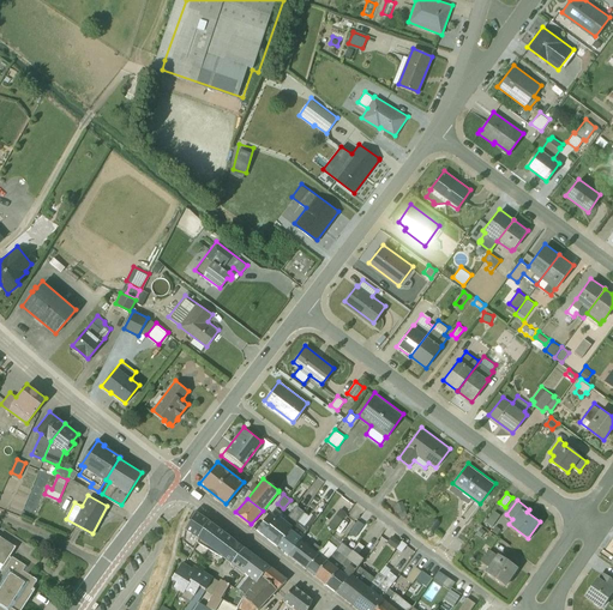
[(278,545),(305,511),(296,503),(292,511),(286,506),(277,517),(271,512),(258,529),(278,545)]
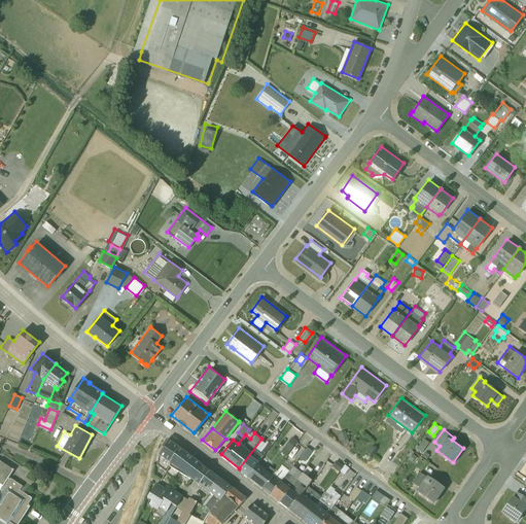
[(290,435),(281,448),(292,456),(302,444),(290,435)]
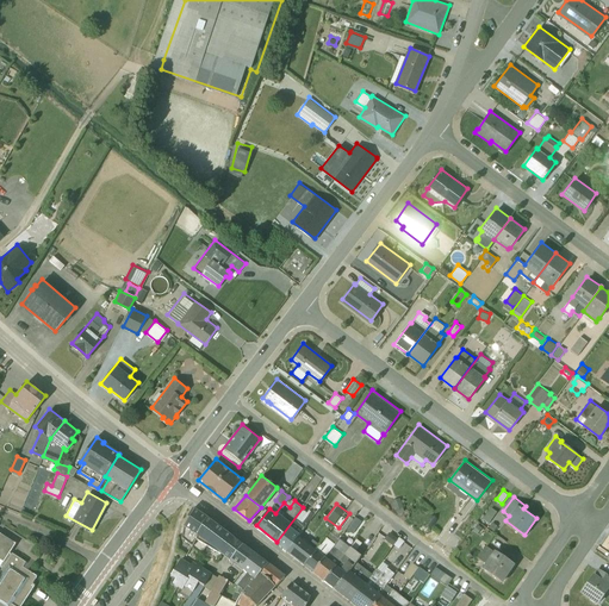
[(197,533),(207,516),(193,506),(188,514),(190,517),(185,525),(182,536),(192,544),(197,533)]
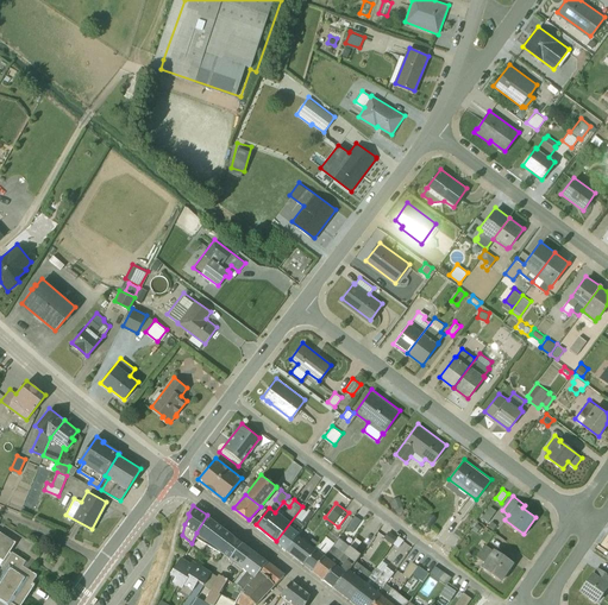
[(491,505),(483,517),(489,521),(496,510),(491,505)]
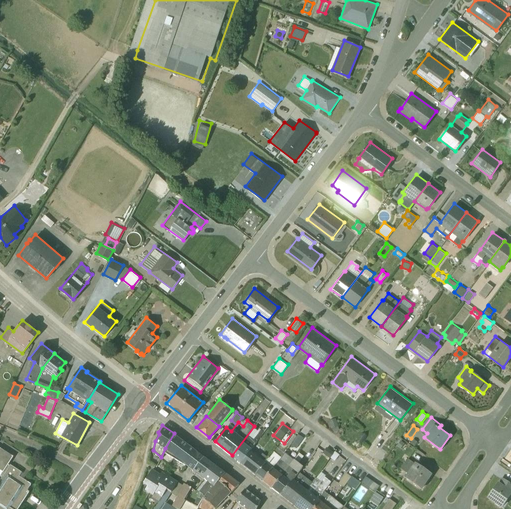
[(232,455),(240,462),(263,430),(259,427),(258,429),(254,426),(232,455)]
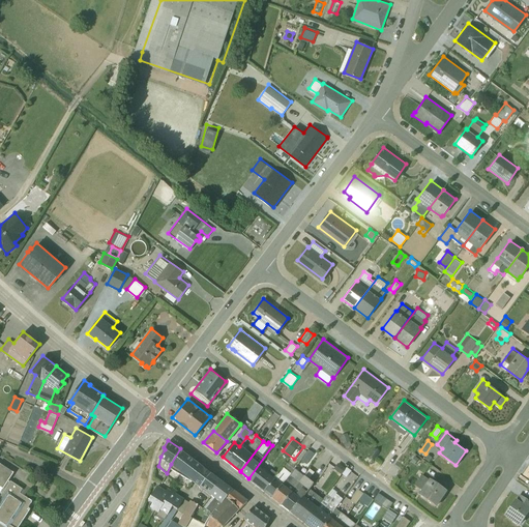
[(171,464),(181,471),(192,458),(180,448),(171,464)]
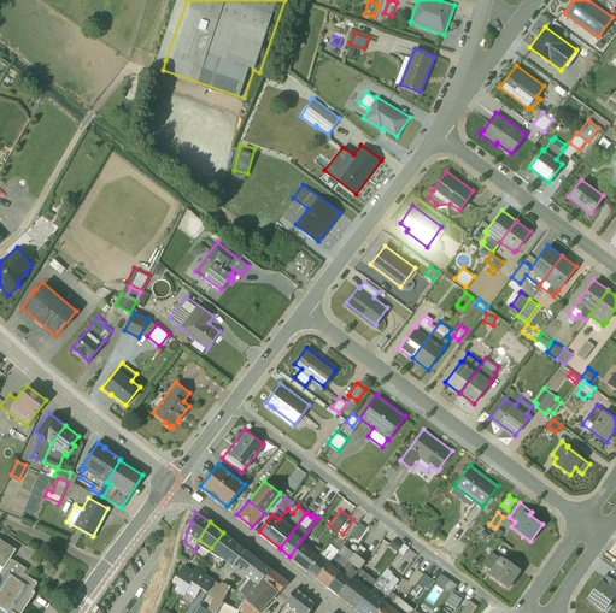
[(245,548),(223,532),(211,548),(233,565),(245,548)]
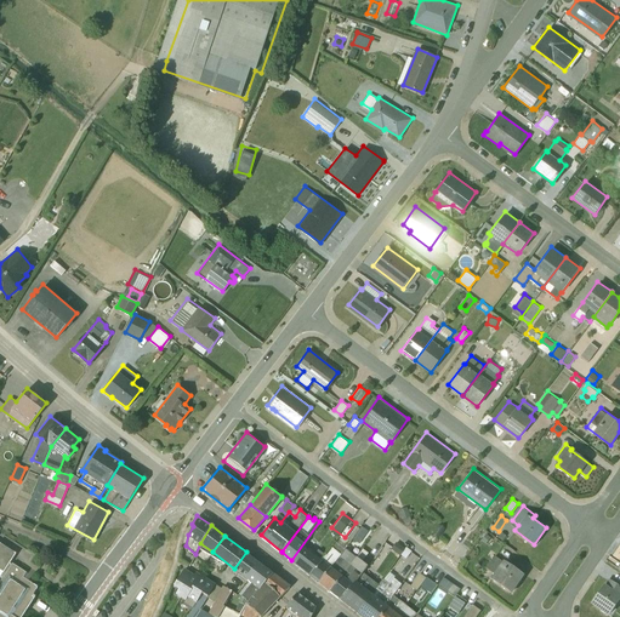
[(335,548),(341,542),(336,538),(320,558),(323,559),(311,575),(319,581),(341,553),(335,548)]
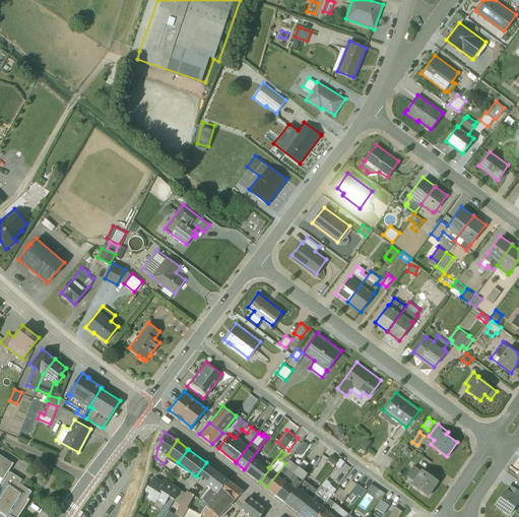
[(0,516),(17,516),(28,500),(30,498),(28,497),(33,491),(20,482),(22,478),(10,470),(10,471),(9,470),(14,462),(0,452),(0,481),(2,483),(0,486),(0,491),(1,492),(0,492),(0,516)]
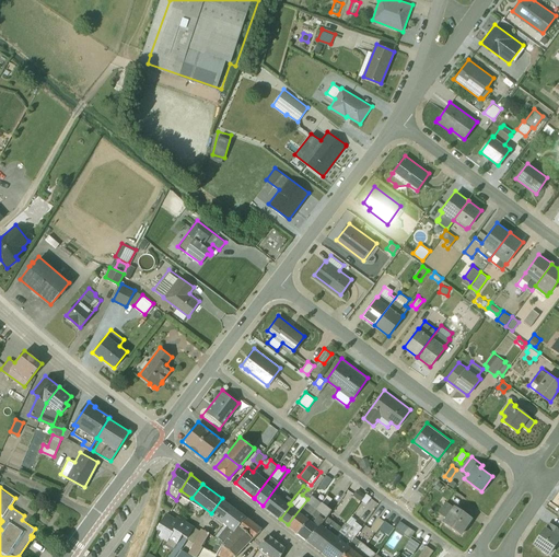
[(263,506),(280,519),(291,505),(289,503),(292,499),(287,495),(283,499),(274,491),(263,506)]
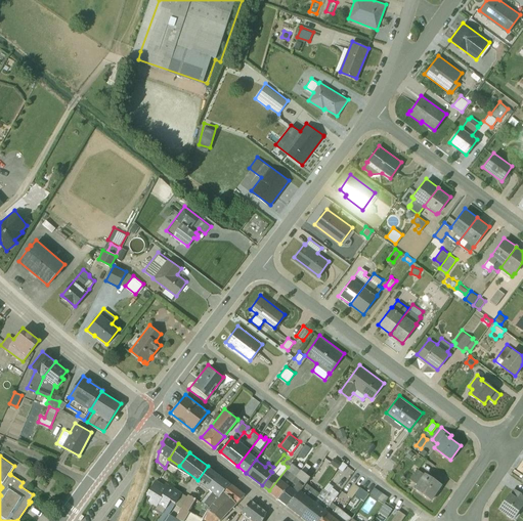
[(269,490),(278,497),(301,469),(297,466),(297,467),(294,467),(294,466),(296,466),(292,462),(288,467),(269,490)]
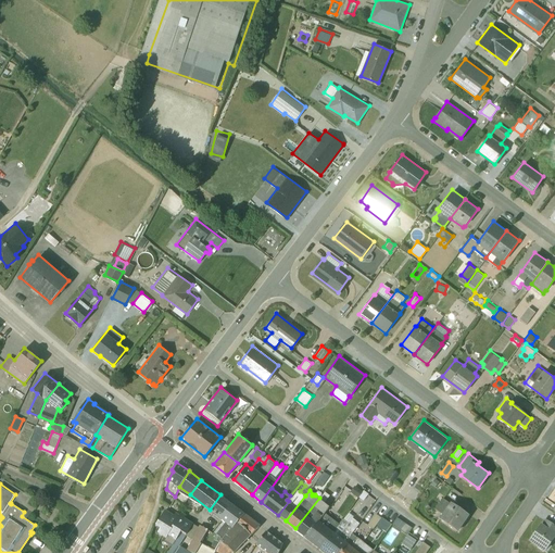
[(330,494),(325,490),(319,498),(295,528),(306,537),(329,505),(325,502),(330,494)]
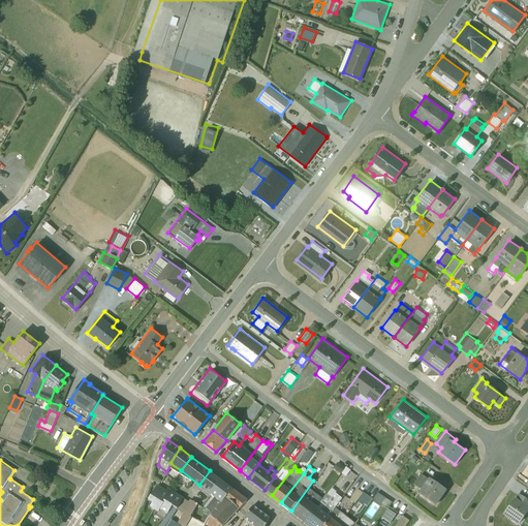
[(211,493),(222,480),(210,470),(199,485),(211,493)]
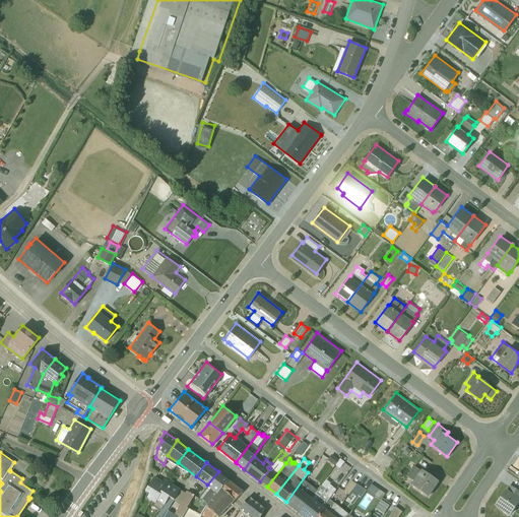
[(412,483),(428,495),(438,480),(414,464),(407,474),(414,479),(412,483)]
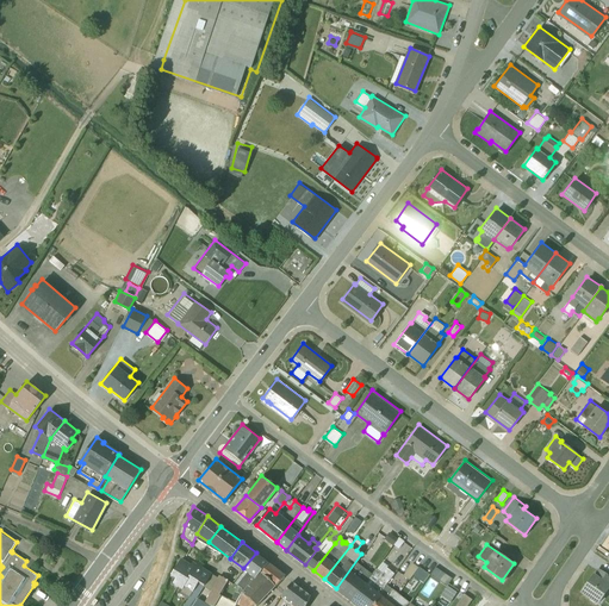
[(242,592),(269,562),(256,553),(243,568),(247,572),(237,583),(230,599),(236,603),(242,592)]
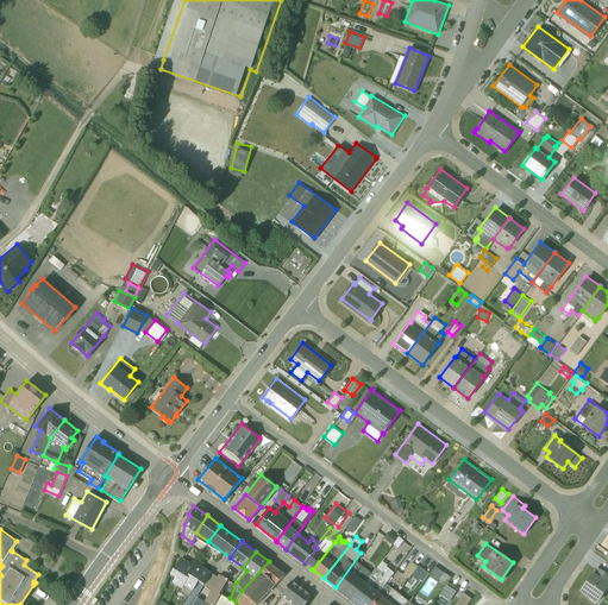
[(190,562),(181,556),(170,573),(176,577),(173,581),(182,587),(185,584),(193,590),(193,588),(199,592),(212,571),(202,565),(204,562),(199,559),(198,561),(193,559),(190,562)]
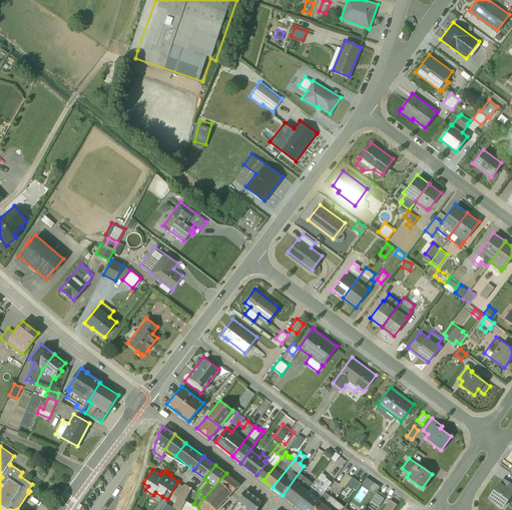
[(351,487),(358,478),(348,470),(341,479),(351,487)]
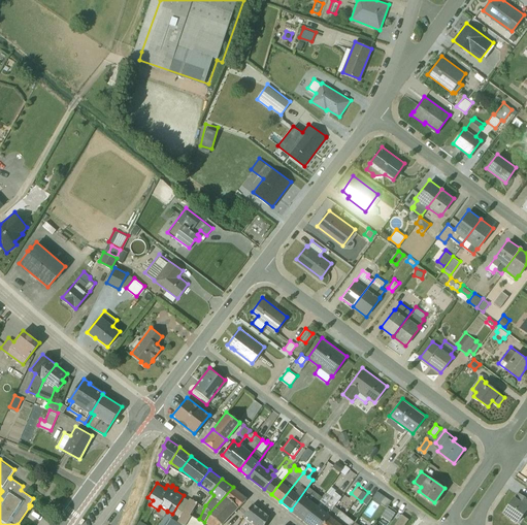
[(332,507),(341,495),(335,490),(336,489),(331,485),(327,492),(326,491),(304,520),(310,524),(322,524),(330,515),(332,507)]
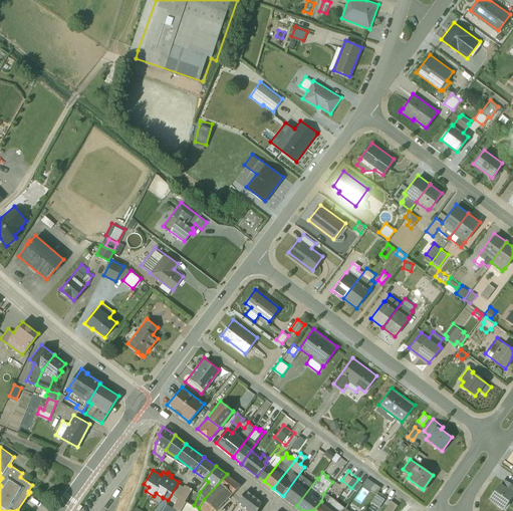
[(313,482),(300,473),(283,496),(296,506),(313,482)]
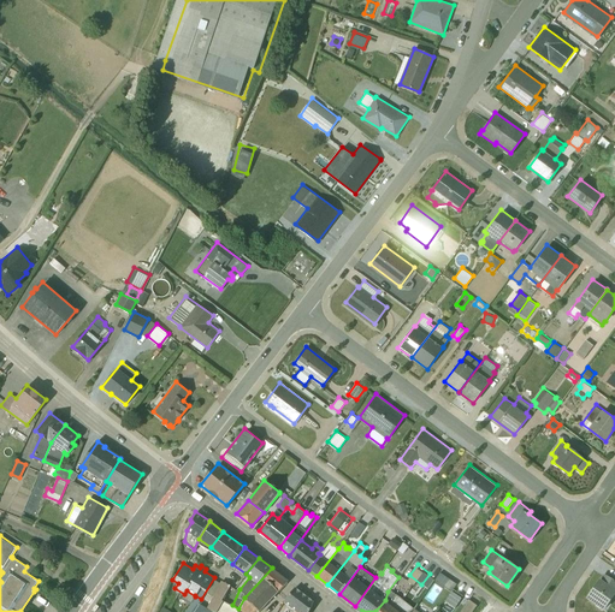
[(272,568),(264,577),(278,590),(288,581),(272,568)]
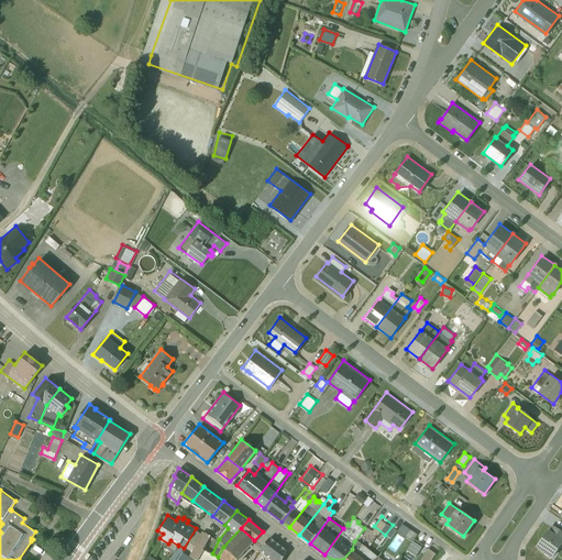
[(561,530),(552,525),(537,546),(552,556),(561,541),(561,530)]
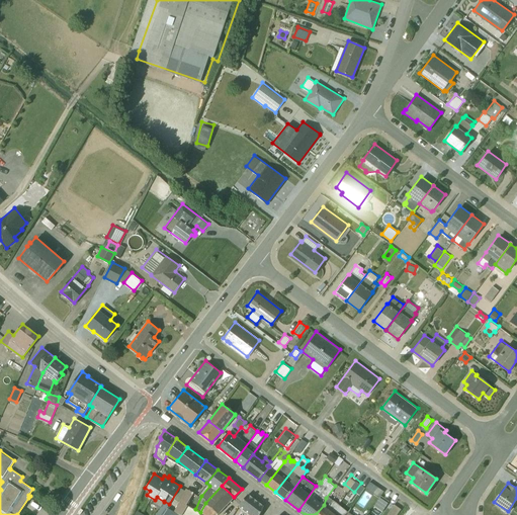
[(205,503),(201,511),(207,514),(212,514),(217,512),(218,514),(234,497),(222,486),(205,503)]
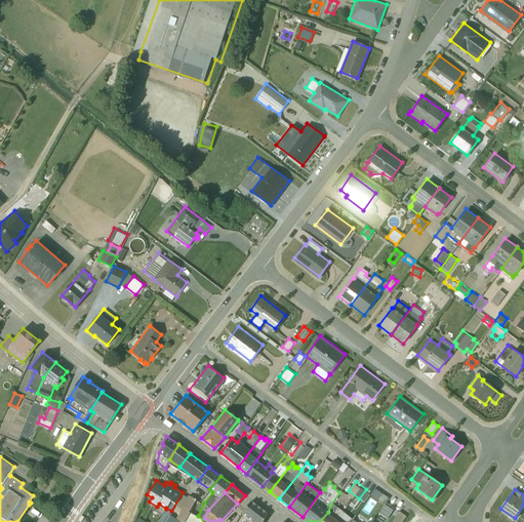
[(196,498),(189,494),(180,508),(182,509),(176,517),(184,521),(190,512),(189,512),(196,498)]
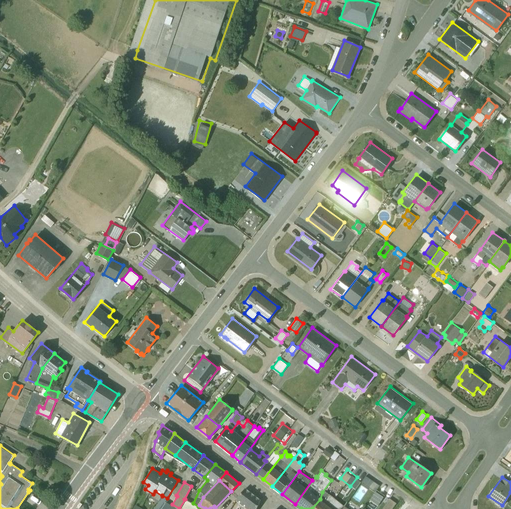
[(236,500),(247,508),(256,508),(261,500),(245,487),(236,500)]
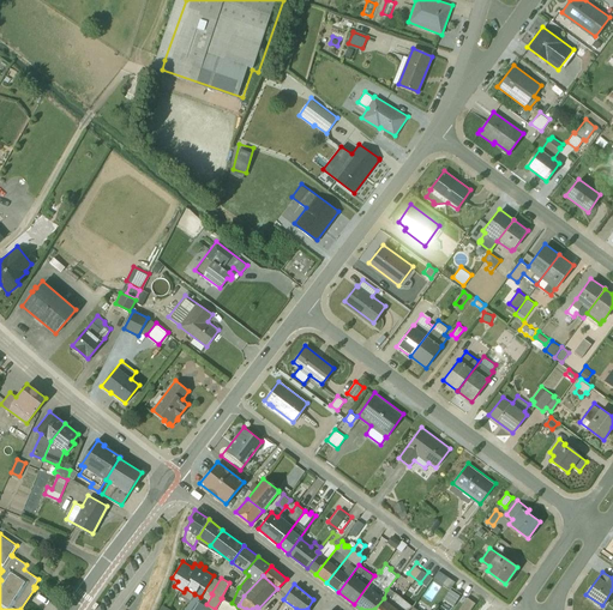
[(462,592),(452,586),(444,598),(454,605),(462,592)]
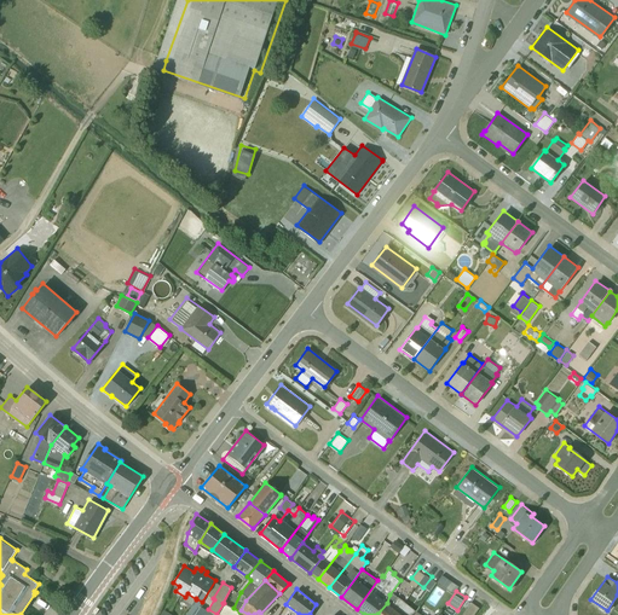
[(377,614),(411,614),(416,609),(398,596),(391,607),(387,603),(377,614)]
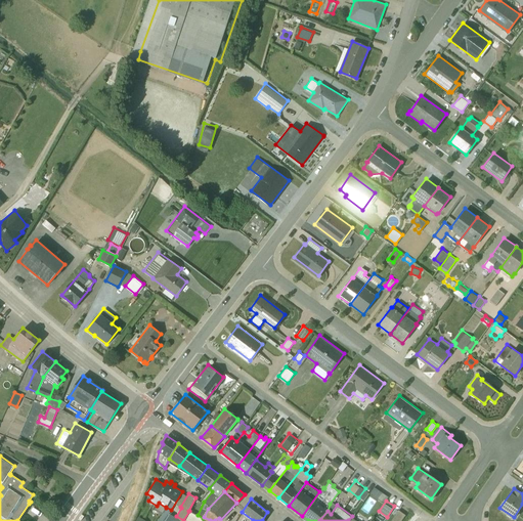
[(400,520),(406,514),(399,509),(390,520),(400,520)]
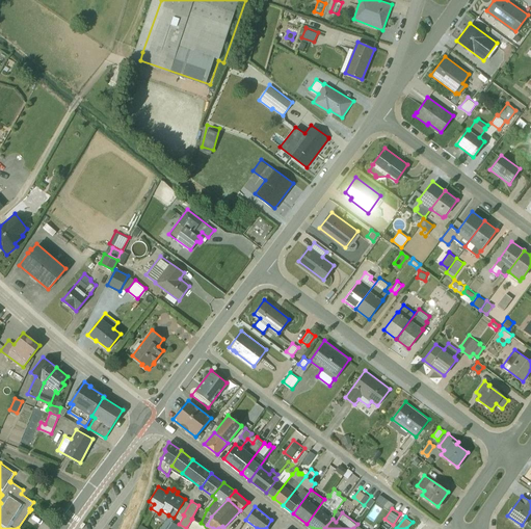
[(163,528),(170,521),(166,518),(158,528),(163,528)]
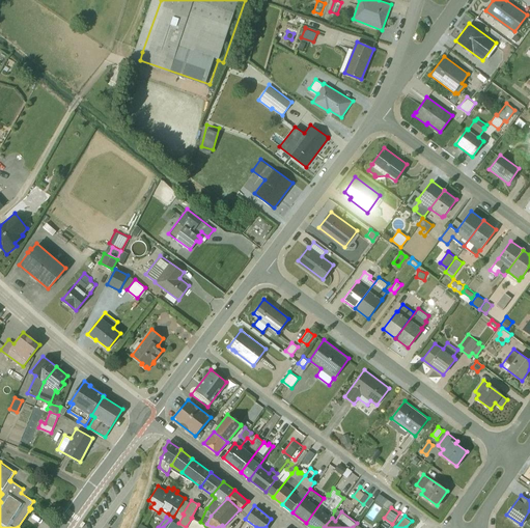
[(203,527),(205,525),(192,518),(186,527),(203,527)]
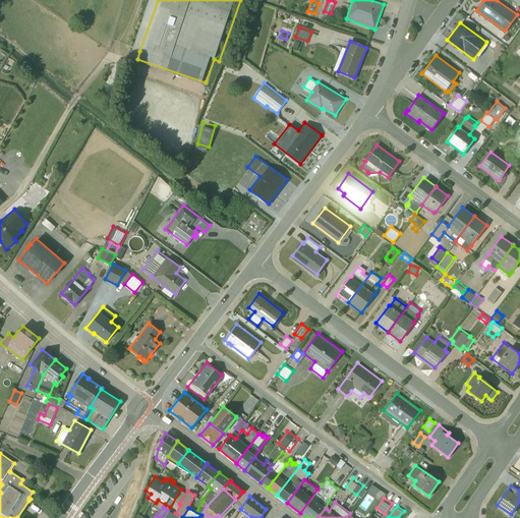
[(181,517),(169,509),(163,517),(181,517)]
